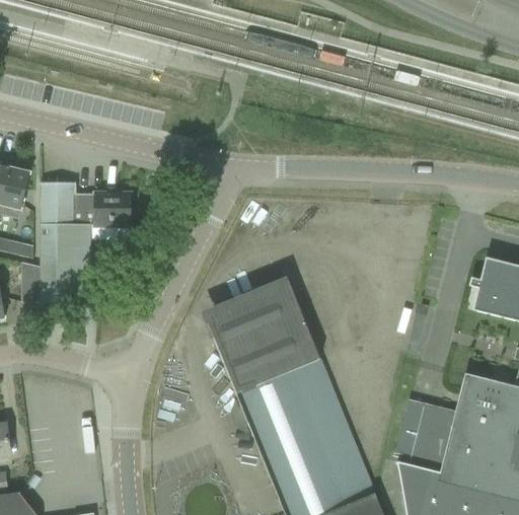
[(0,162),(0,201),(9,165),(0,162)]
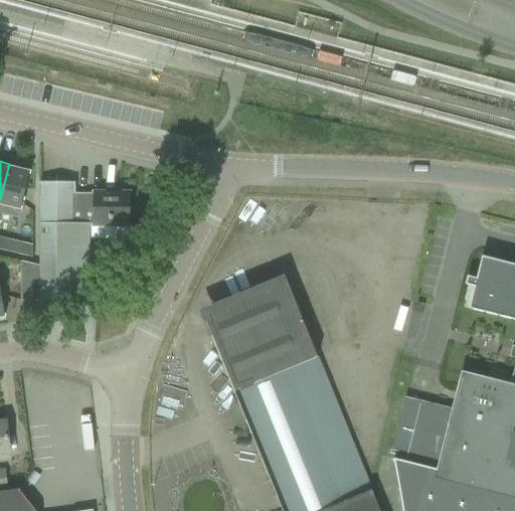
[(0,199),(0,210),(18,215),(21,206),(29,169),(9,164),(0,199)]
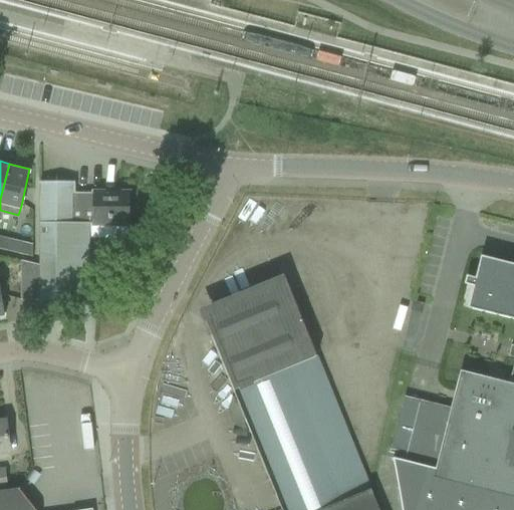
[(40,296),(40,320),(89,298),(89,221),(94,221),(93,191),(74,191),(74,180),(65,180),(63,175),(63,174),(47,174),(47,180),(40,180),(40,296)]
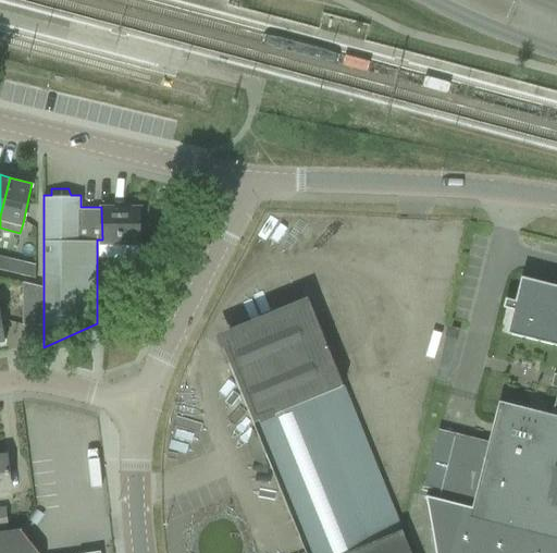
[(102,240),(139,240),(139,206),(101,206),(101,207),(102,240)]
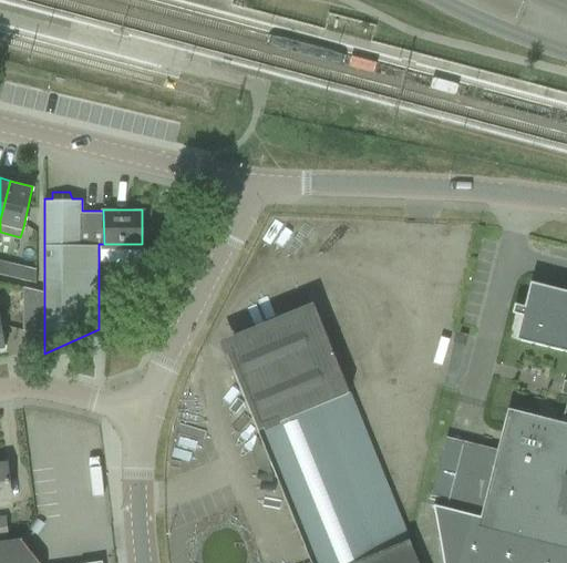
[(446,433),(430,501),(434,502),(444,562),(566,562),(566,288),(531,279),(524,303),(515,300),(512,310),(522,313),(516,337),(566,349),(566,378),(565,378),(562,390),(566,390),(566,400),(563,419),(508,406),(497,447),(446,433)]
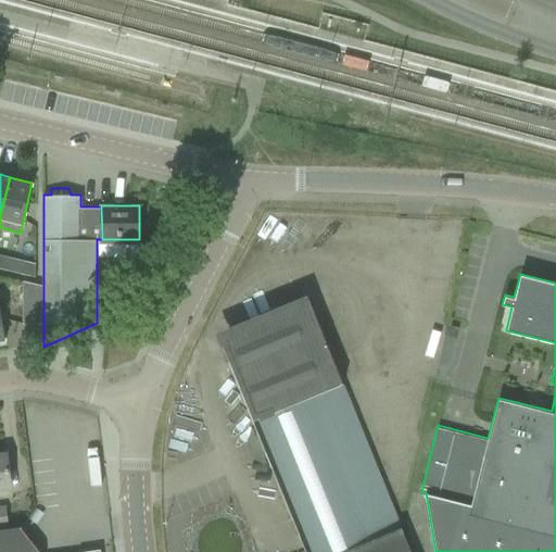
[(23,279),(23,322),(43,321),(43,284),(23,279)]
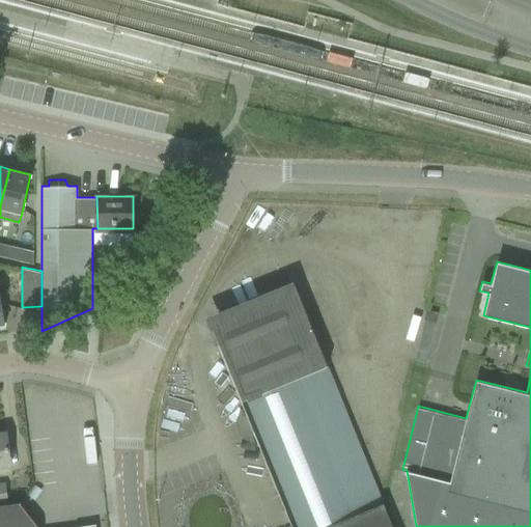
[(392,526),(295,284),(208,319),(247,413),(239,416),(247,436),(255,433),(294,526),(392,526)]
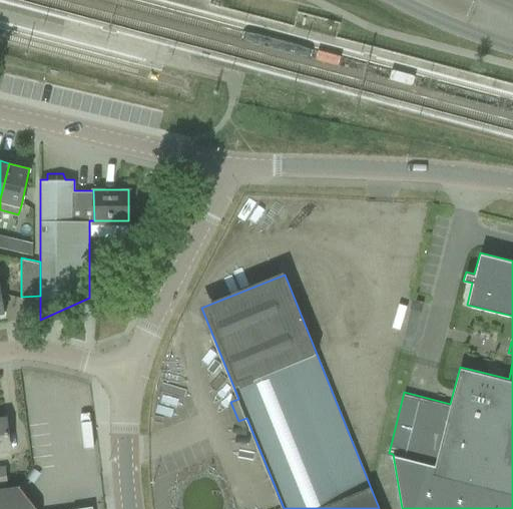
[(401,345),(412,348),(415,337),(403,334),(401,345)]
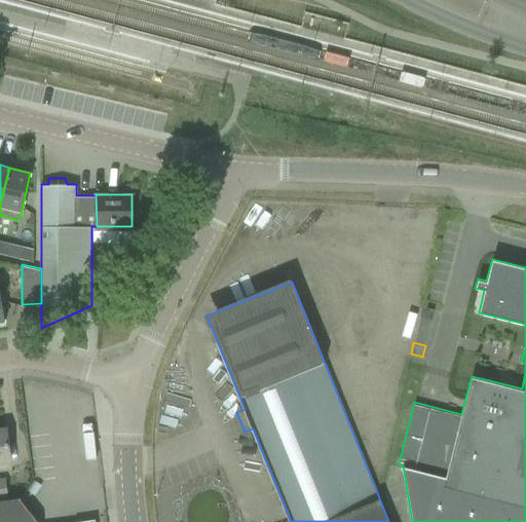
[(0,427),(0,494),(6,494),(4,478),(0,477),(0,461),(10,460),(6,427),(0,427)]
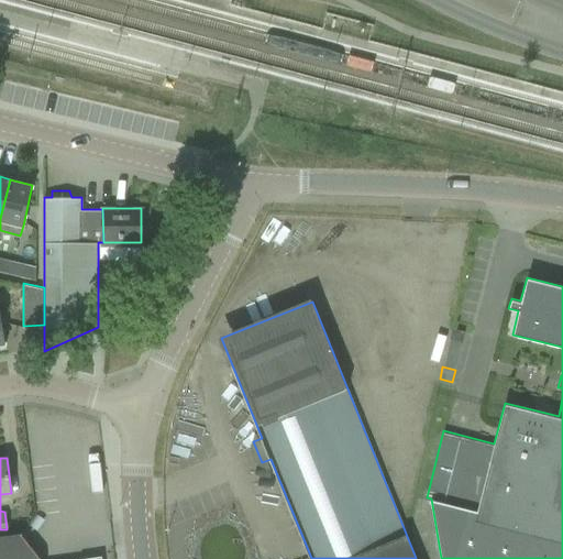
[(0,558),(42,558),(22,533),(0,535),(0,558)]
